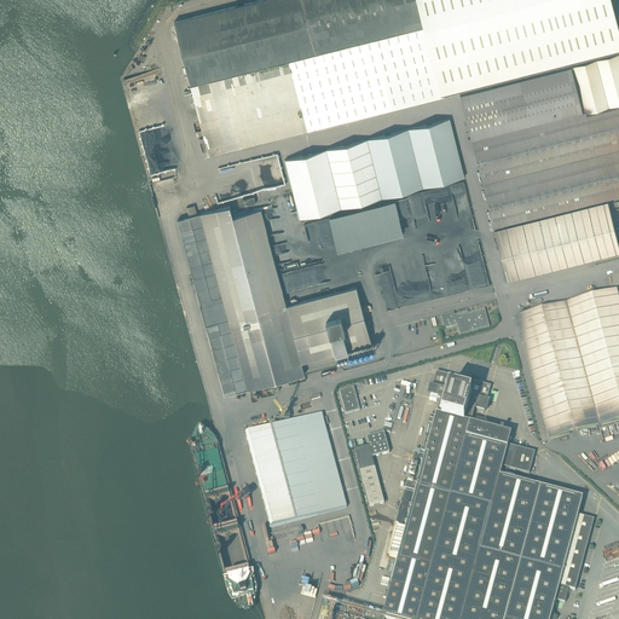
[(209,157),(444,97),(441,87),(418,0),(259,0),(174,22),(209,157)]
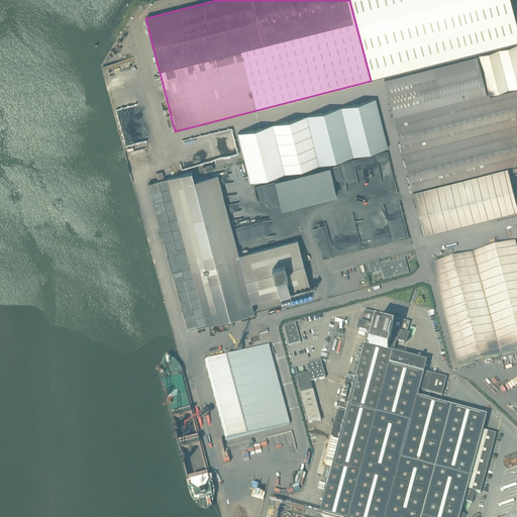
[(516,43),(481,54),(384,79),(393,116),(394,116),(413,191),(516,164),(516,89),(490,96),(490,95),(516,87),(516,43)]
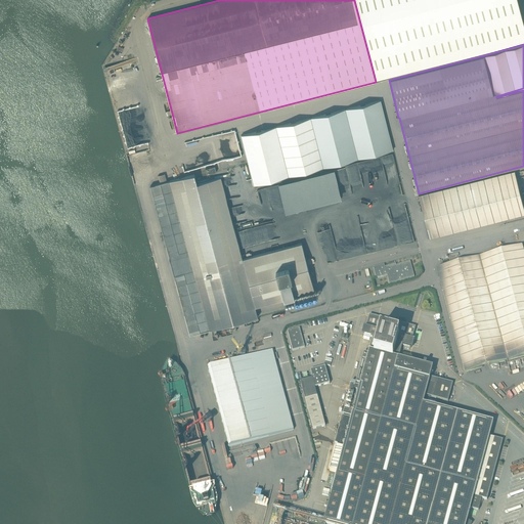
[(114,97),(116,104),(130,100),(129,96),(127,97),(126,94),(114,97)]
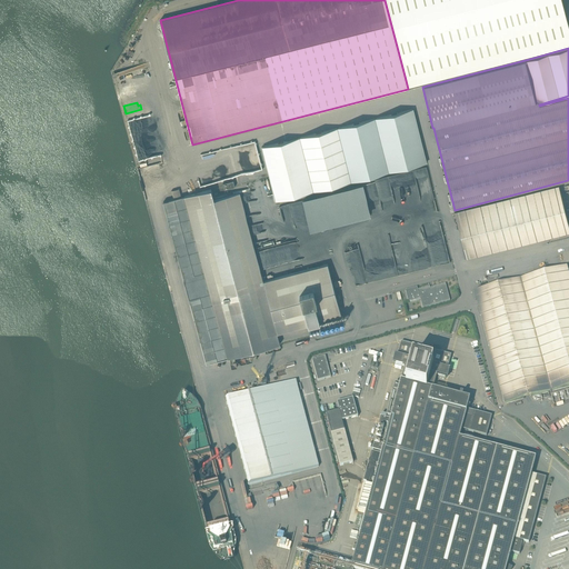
[(276,201),(427,163),(413,109),(261,147),(276,201)]
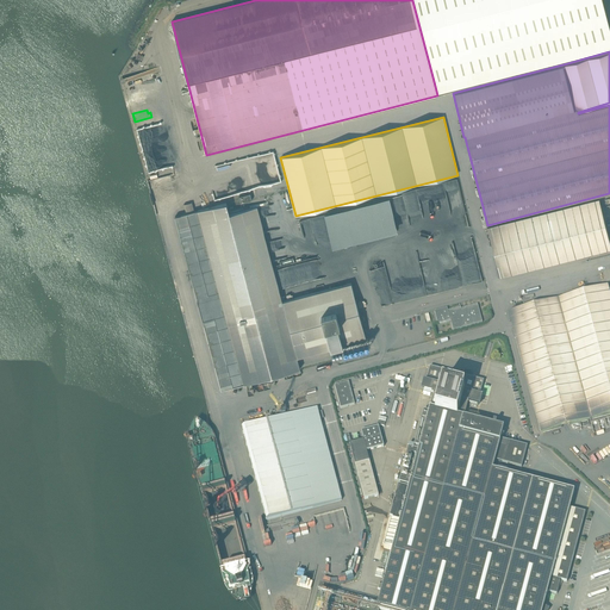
[(157,142),(141,145),(142,153),(159,149),(157,142)]
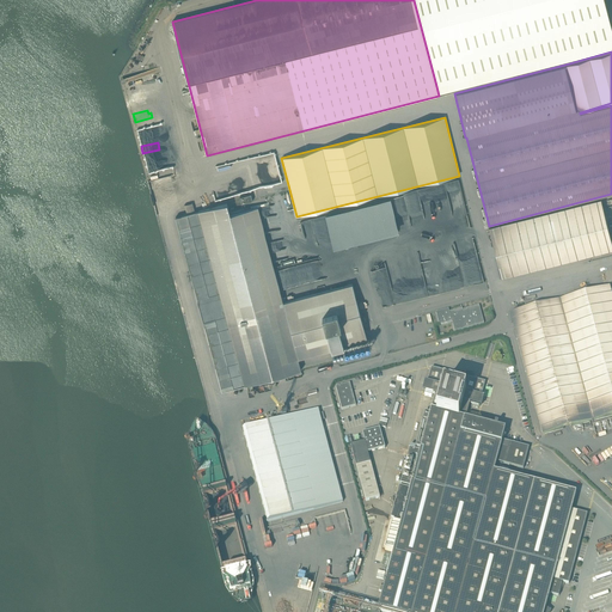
[(252,171),(257,184),(262,183),(258,170),(252,171)]
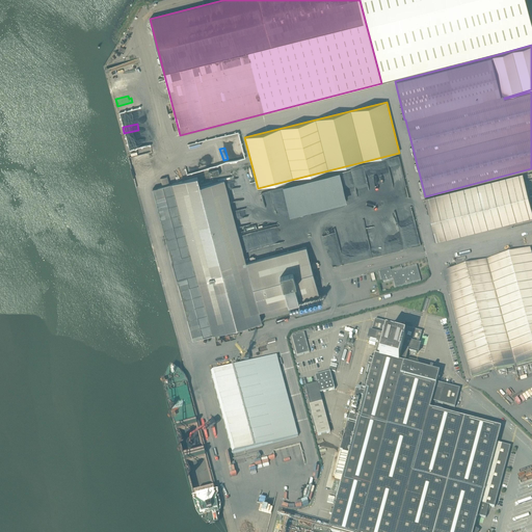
[(435,241),(531,216),(531,211),(523,174),(425,197),(435,241)]
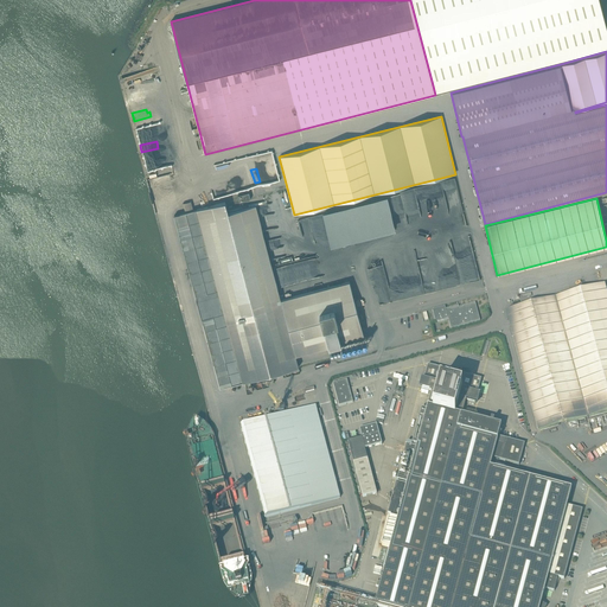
[(229,213),(225,202),(197,210),(174,216),(221,388),(243,382),(299,368),(295,356),(364,338),(350,281),(281,300),(272,263),(270,264),(255,206),(229,213)]
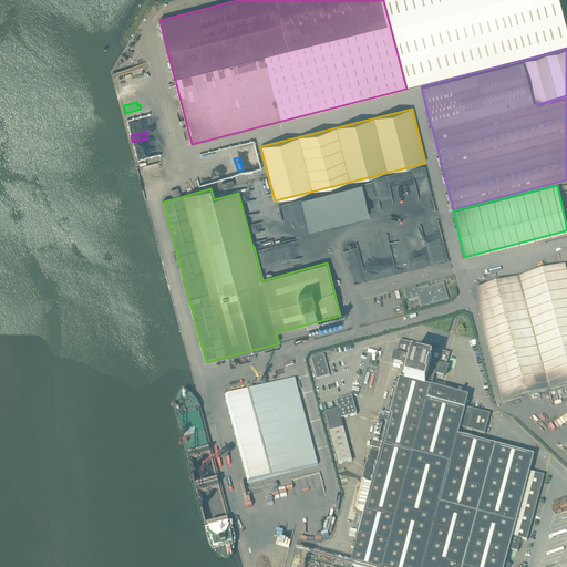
[(350,245),(354,261),(361,260),(357,244),(350,245)]
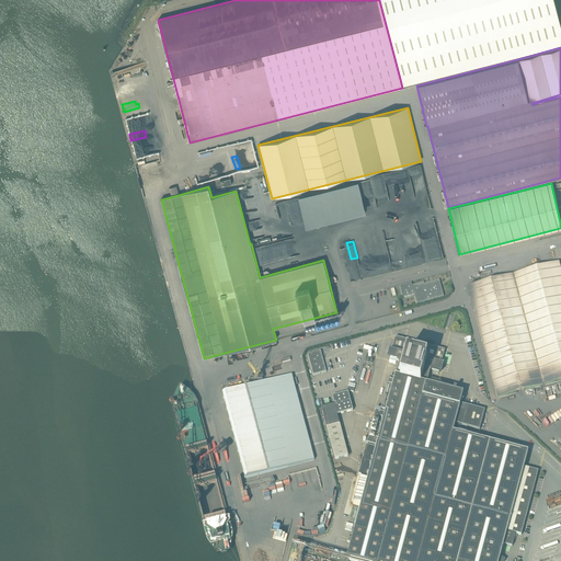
[(560,271),(559,263),(468,287),(497,399),(542,386),(544,387),(544,386),(560,380),(560,271)]
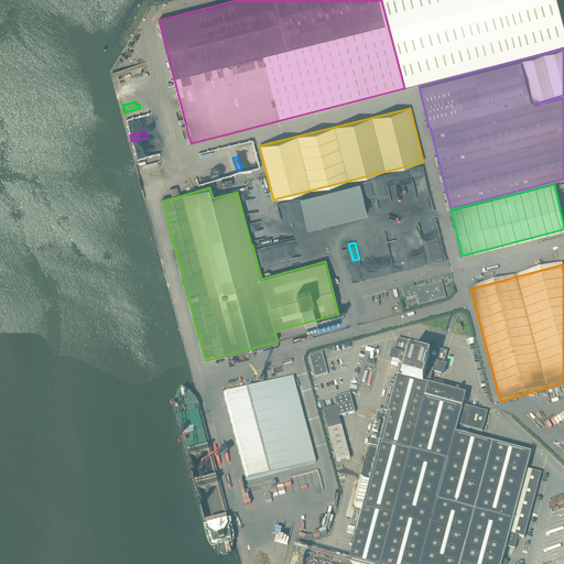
[(446,299),(442,281),(430,284),(430,285),(426,286),(425,284),(414,288),(413,285),(402,288),(404,300),(416,296),(419,305),(446,299)]
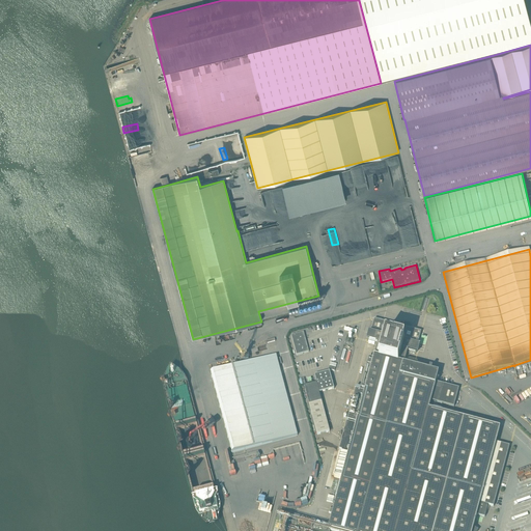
[(378,283),(374,283),(374,288),(369,288),(369,292),(379,290),(378,283)]
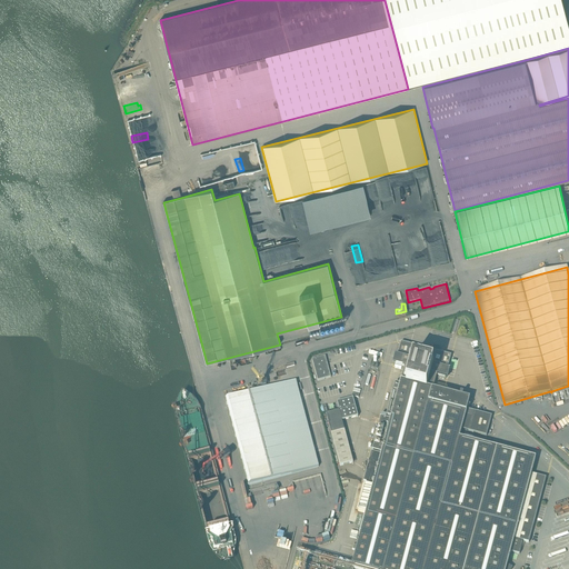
[(352,546),(351,549),(356,550),(353,562),(351,568),(357,568),(511,568),(508,565),(511,552),(519,555),(523,541),(529,543),(546,478),(531,475),(536,459),(497,448),(459,439),(462,429),(487,436),(492,416),(467,409),(470,400),(462,398),(463,395),(456,392),(456,396),(433,390),(437,376),(447,378),(449,369),(448,369),(451,356),(446,355),(401,342),(398,356),(396,355),(392,363),(405,367),(400,385),(395,382),(387,416),(391,417),(391,419),(380,417),(372,450),(382,452),(381,455),(371,452),(363,482),(373,485),(372,487),(362,483),(356,511),(366,513),(357,547),(352,546)]
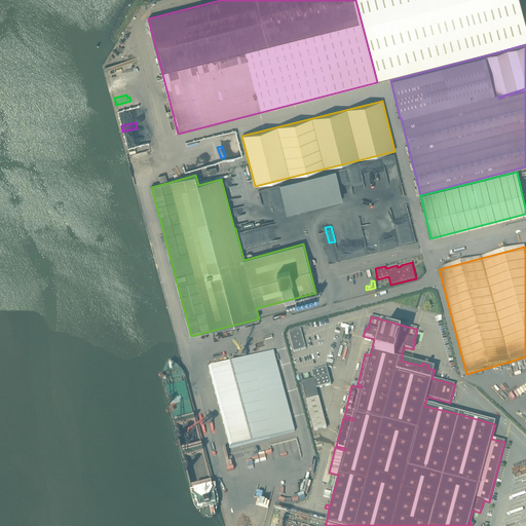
[(300,330),(289,333),(294,352),(305,349),(300,330)]
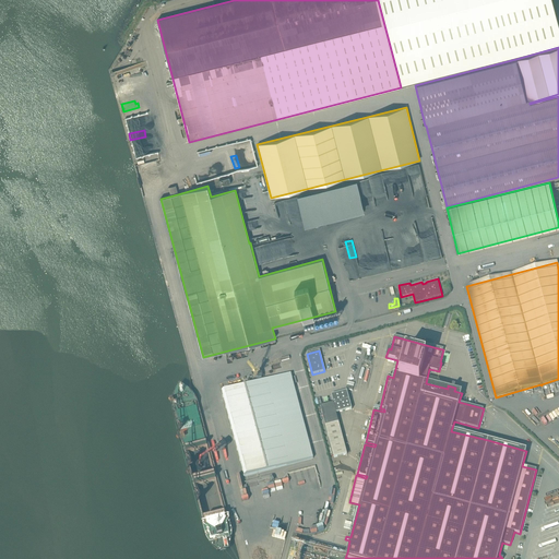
[(245,477),(313,459),(290,375),(222,392),(245,477)]
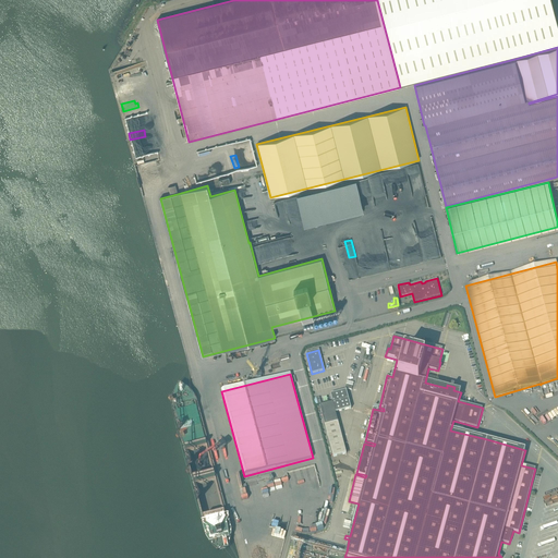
[(338,422),(336,413),(351,409),(347,390),(330,395),(332,402),(319,407),(325,425),(334,457),(347,453),(338,422)]
